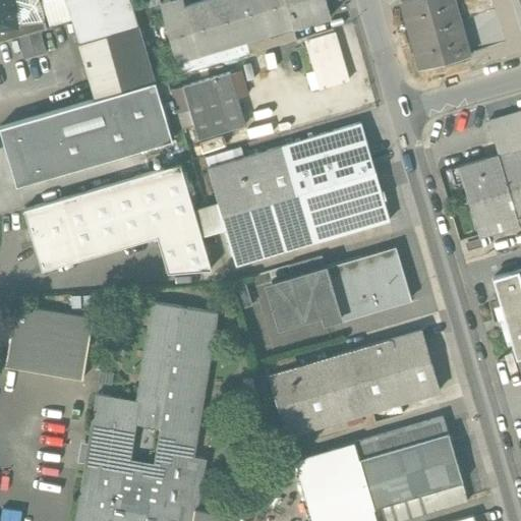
[(11,0),(0,0),(0,26),(8,26),(8,24),(5,3),(11,2),(11,0)]
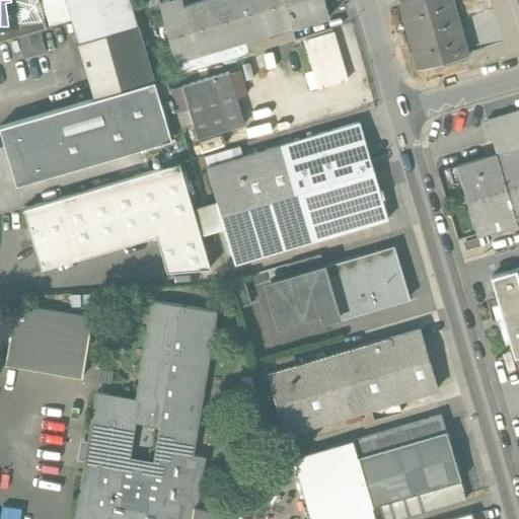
[(64,0),(65,1),(66,1),(72,21),(130,4),(128,0),(64,0)]
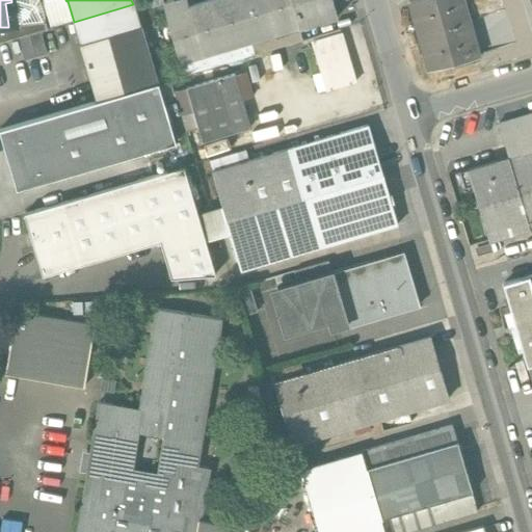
[(212,0),(164,15),(180,64),(250,43),(254,55),(302,41),(298,29),(337,18),(331,0),(212,0)]
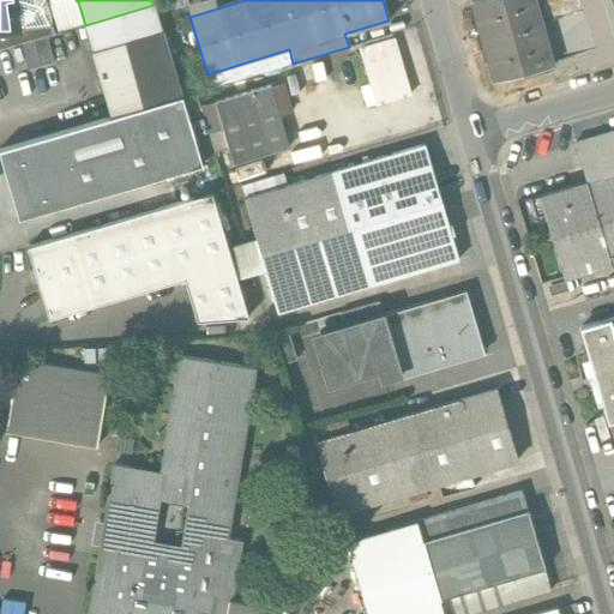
[(533,0),(481,0),(473,2),(495,83),(553,67),(533,0)]
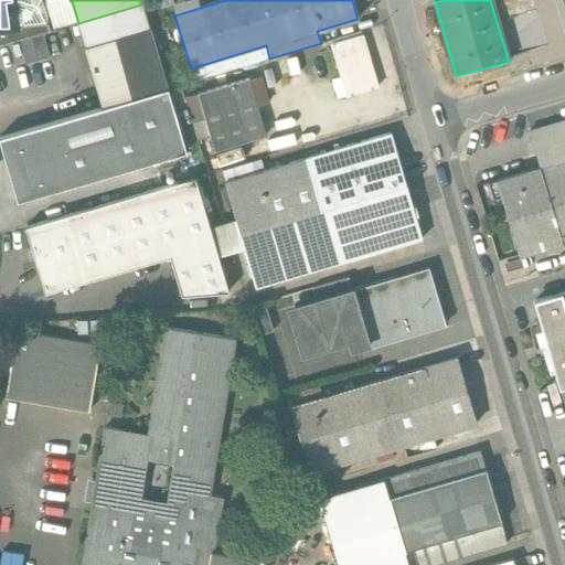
[(141,4),(78,23),(85,46),(84,46),(102,108),(167,89),(168,88),(149,27),(148,28),(141,4)]
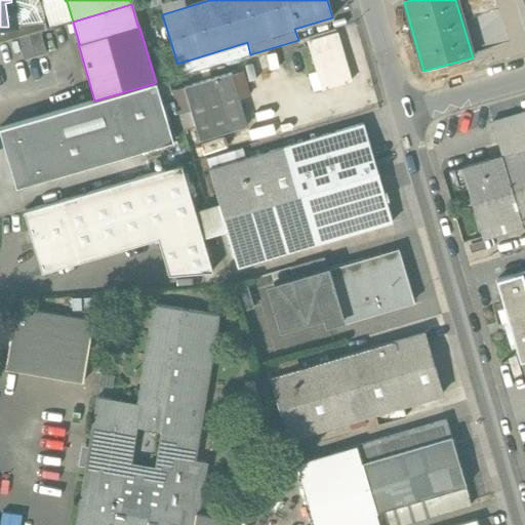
[(8,27),(0,27),(0,42),(32,34),(29,23),(8,25),(8,27)]
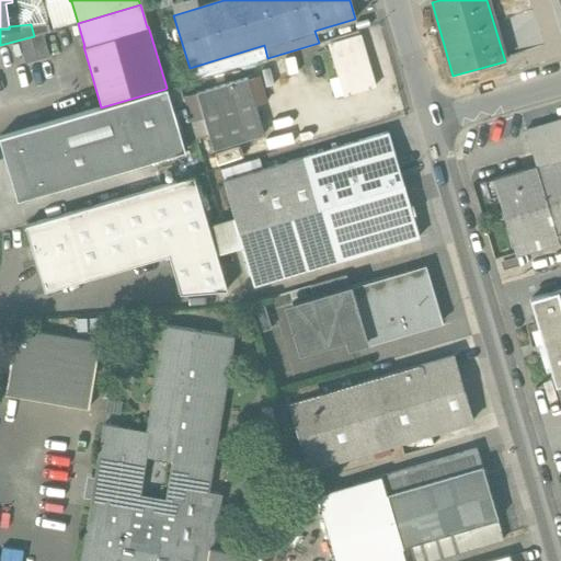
[(359,36),(329,45),(344,96),(375,88),(359,36)]
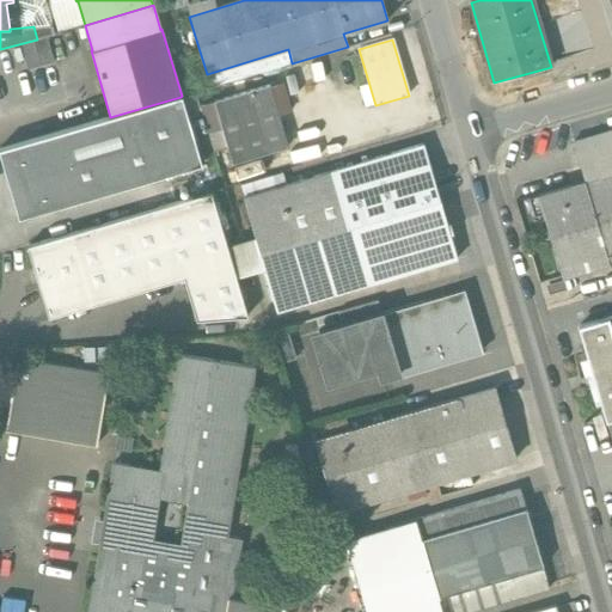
[(269,86),(214,102),(232,164),(287,147),(269,86)]
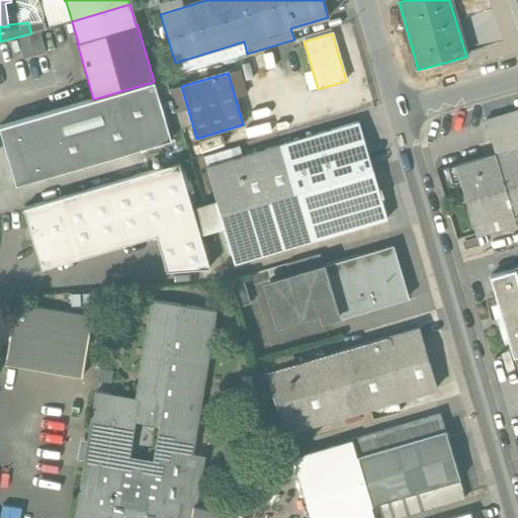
[(93,99),(0,126),(0,132),(15,185),(170,140),(153,82),(93,99)]
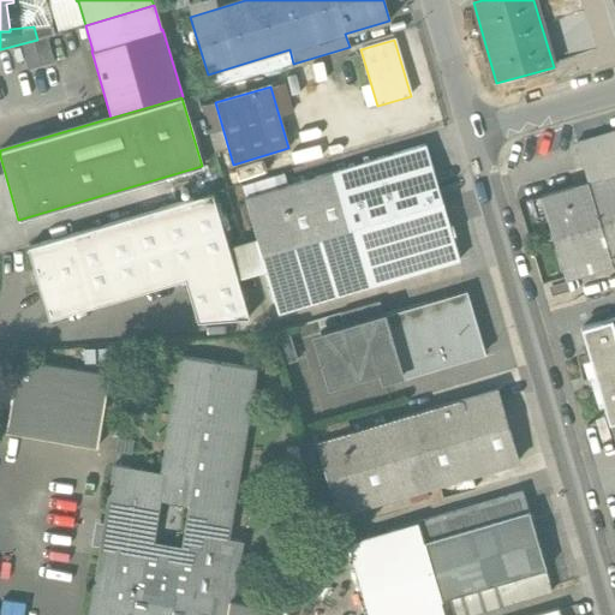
[(614,130),(575,143),(587,183),(611,264),(614,263),(614,130)]
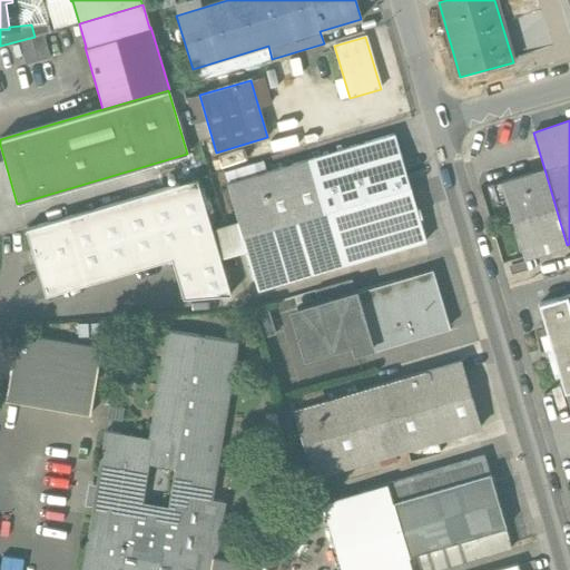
[(394,135),(226,185),(258,291),(425,242),(394,135)]
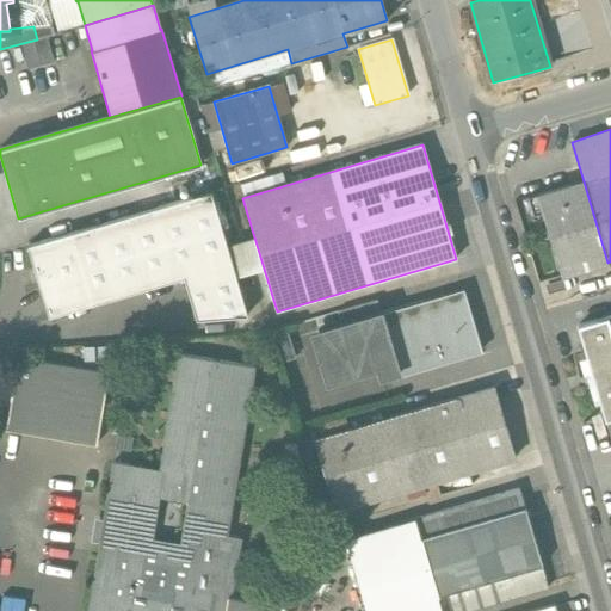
[(584,181),(536,196),(561,277),(608,263),(584,181)]
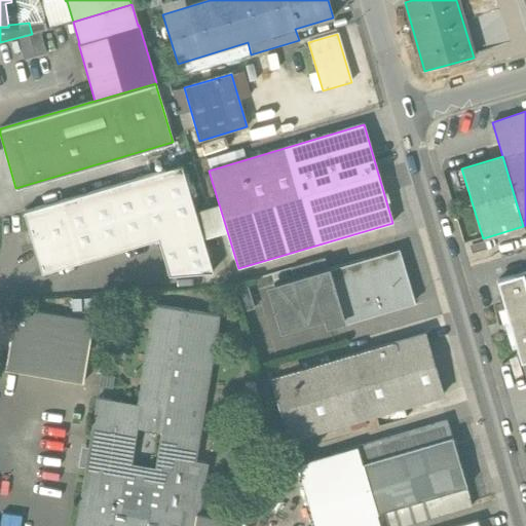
[(181,165),(24,212),(41,273),(158,239),(168,275),(213,272),(181,165)]
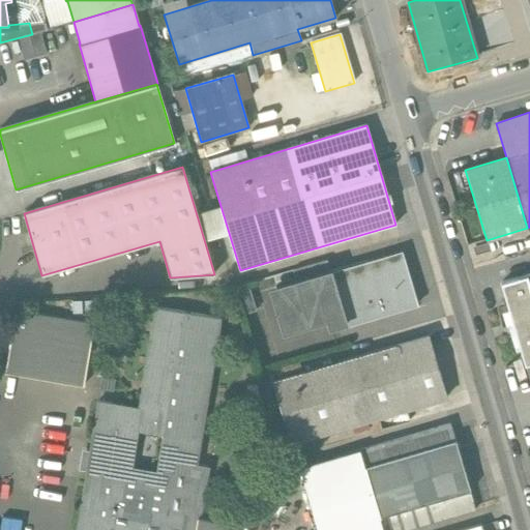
[(402,252),(330,272),(346,326),(417,305),(402,252)]
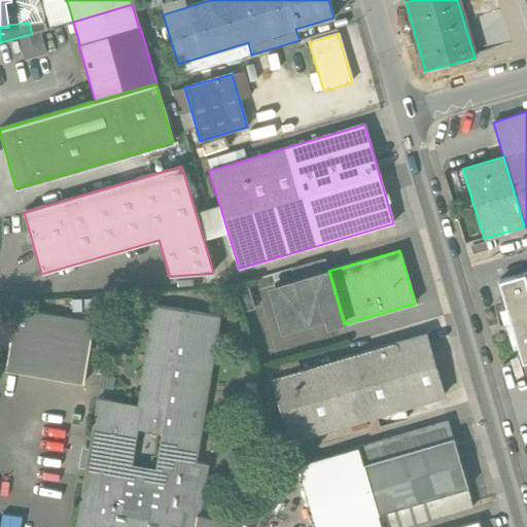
[(526,273),(497,282),(508,322),(504,323),(513,350),(517,349),(521,363),(526,361),(526,273)]
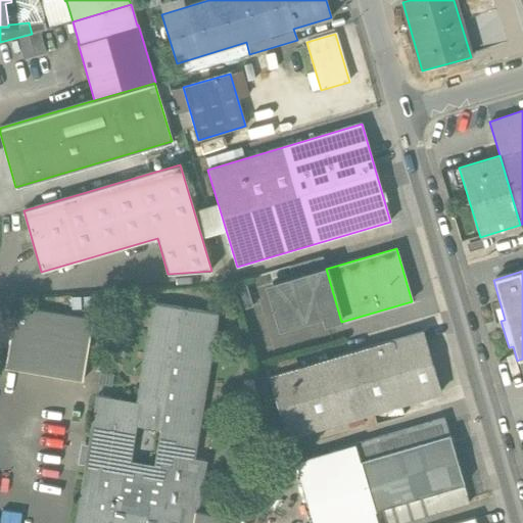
[(217,315),(153,303),(137,402),(97,396),(76,522),(232,522),(233,517),(196,511),(204,462),(192,460),(217,315)]
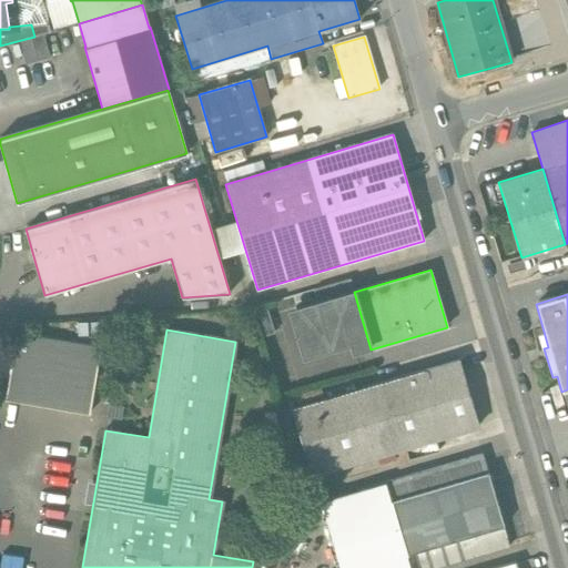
[(100,347),(33,336),(33,340),(16,337),(4,399),(89,414),(100,347)]
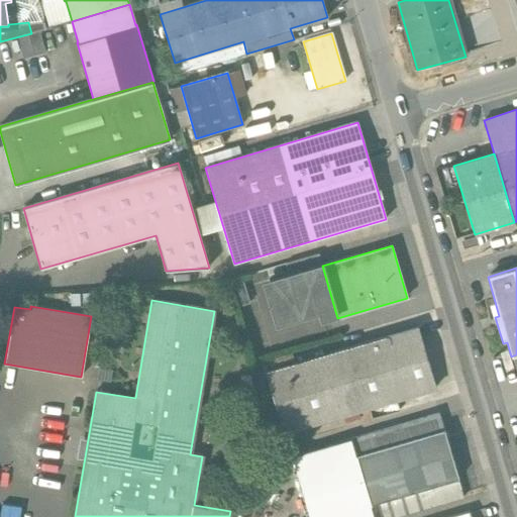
[(418,328),(266,373),(284,432),(435,388),(418,328)]
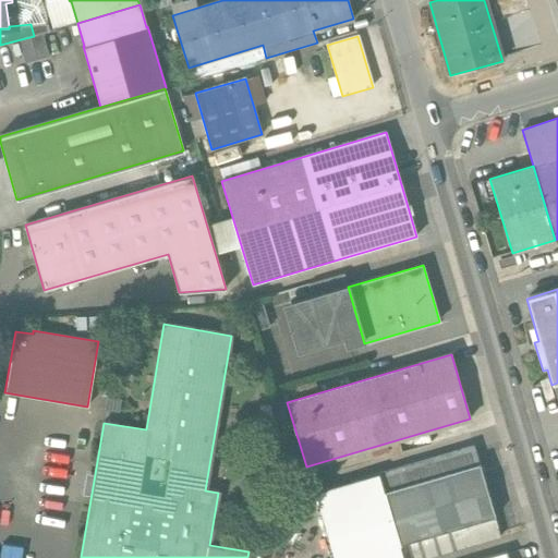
[(473,447),(315,494),(334,557),(429,557),(500,537),(494,518),(495,517),(480,464),(477,464),(473,447)]
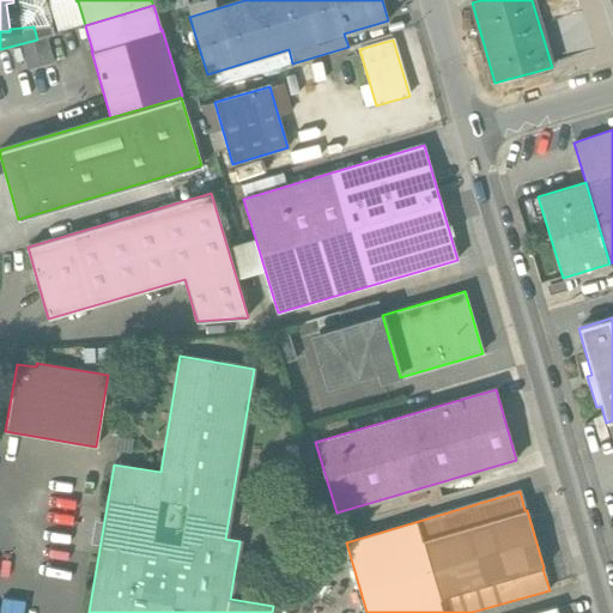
[(0,612),(22,612),(23,596),(0,595),(0,612)]
